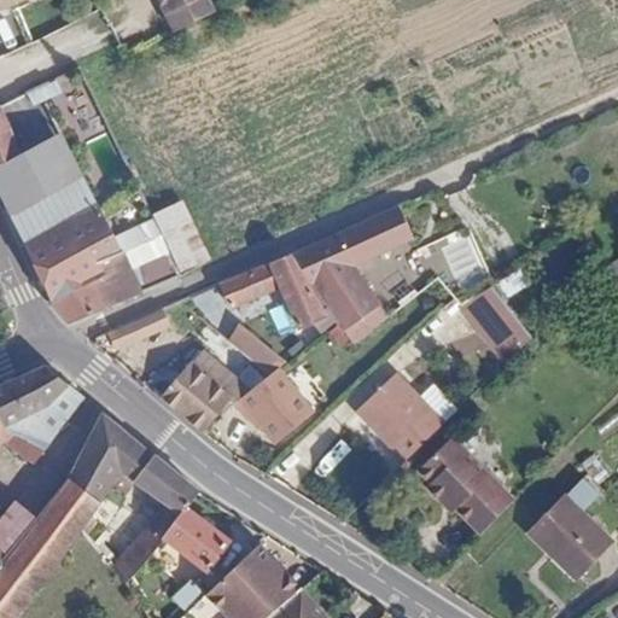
[(16,0),(0,0),(0,10),(17,3),(16,0)]
